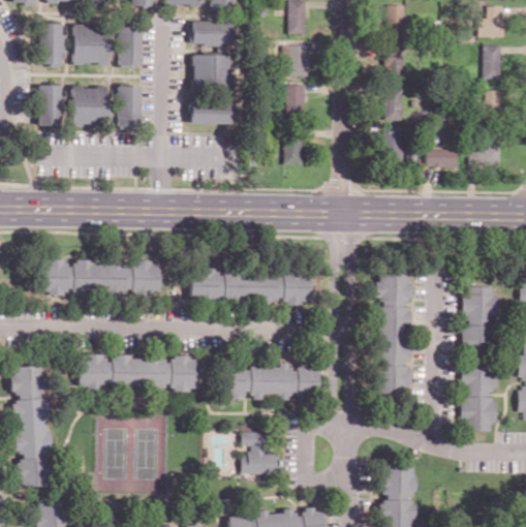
[(210,0),(210,10),(233,10),(233,0),(210,0)]
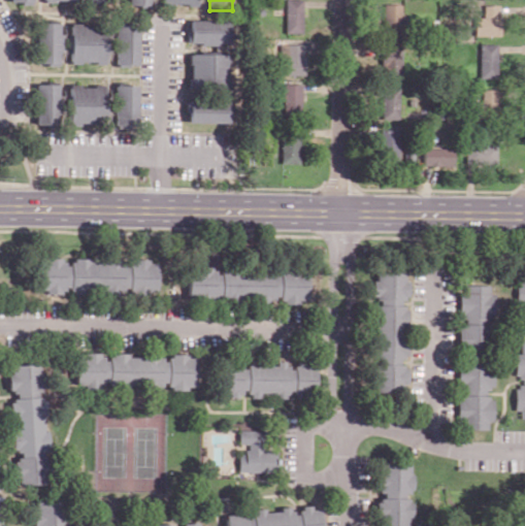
[(305,34),(304,1),(288,1),(288,34),(305,34)]
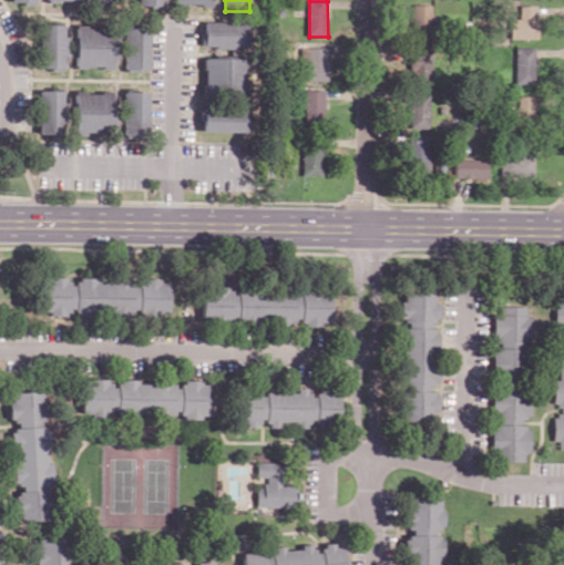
[(433,39),(433,7),(416,6),(414,39),(433,39)]
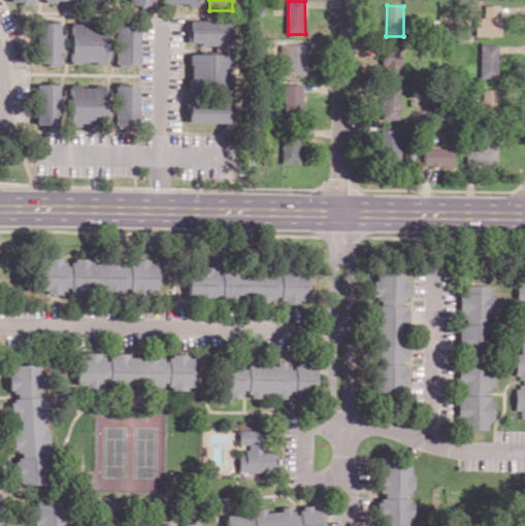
[(502,38),(502,7),(486,7),(486,19),(478,19),(477,37),(502,38)]
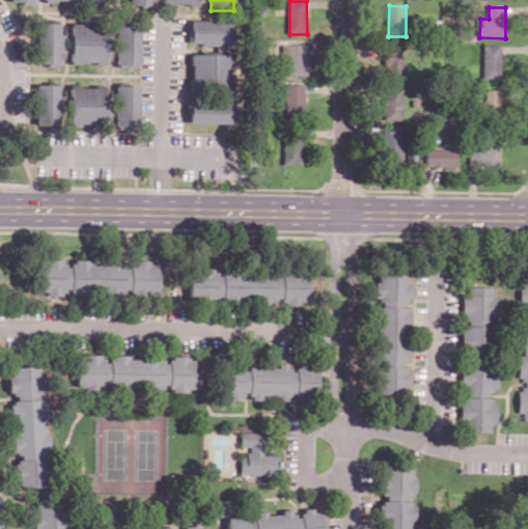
[(192,46),(233,47),(234,23),(193,22),(192,46)]
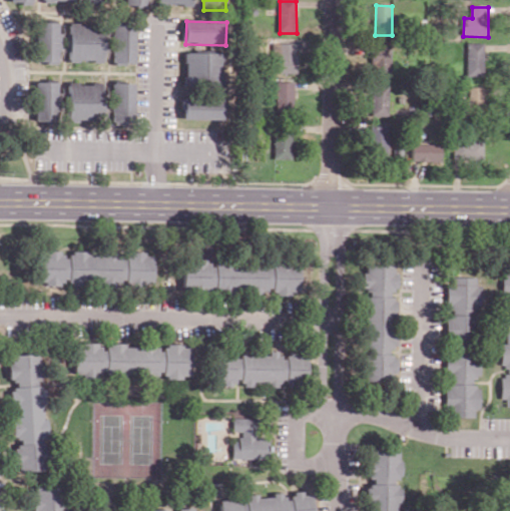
[(61,24),(39,23),(38,64),(60,64),(61,24)]
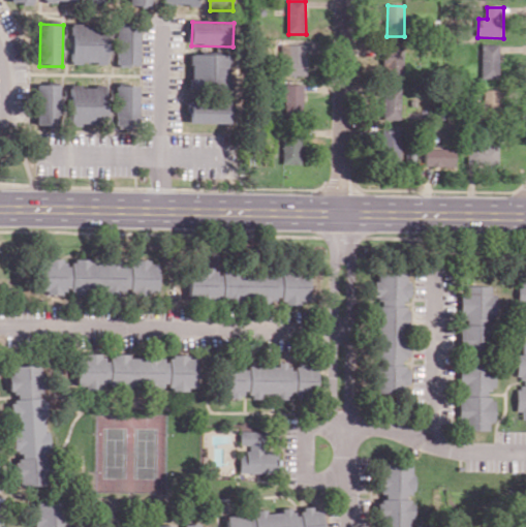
[(72,64),(109,65),(110,27),(73,26),(72,64)]
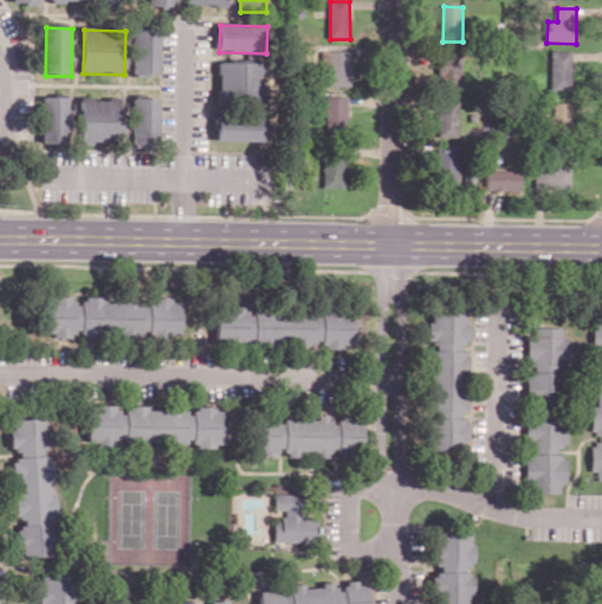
[(162,31),(136,30),(135,77),(161,77),(162,31)]
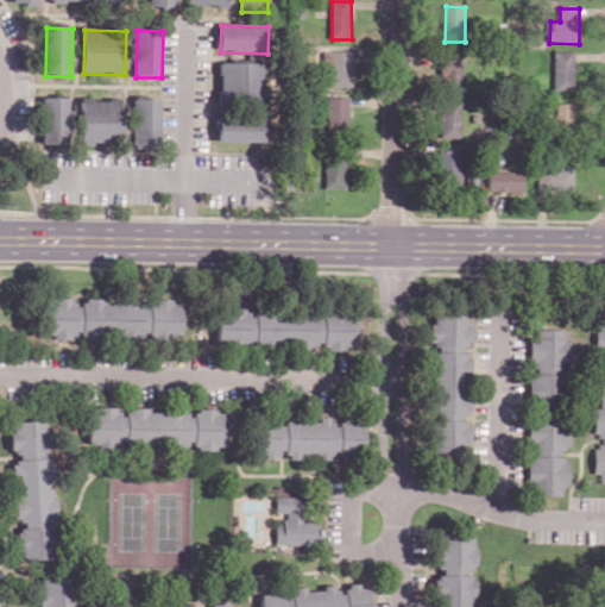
[(325,52),(323,88),(353,89),(354,54),(325,52)]
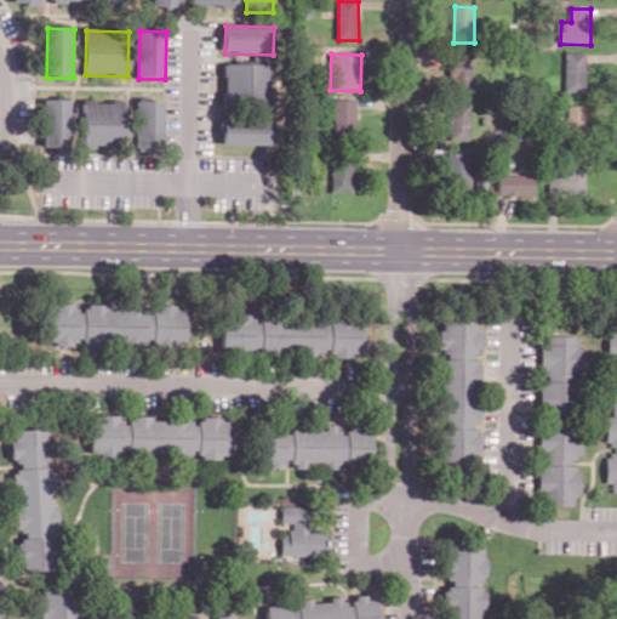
[(588,54),(566,54),(566,94),(587,94),(588,54)]
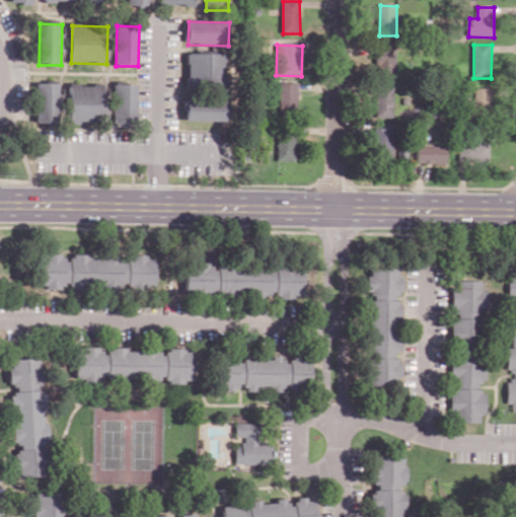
[(396,49),(377,50),(377,79),(397,78),(396,49)]
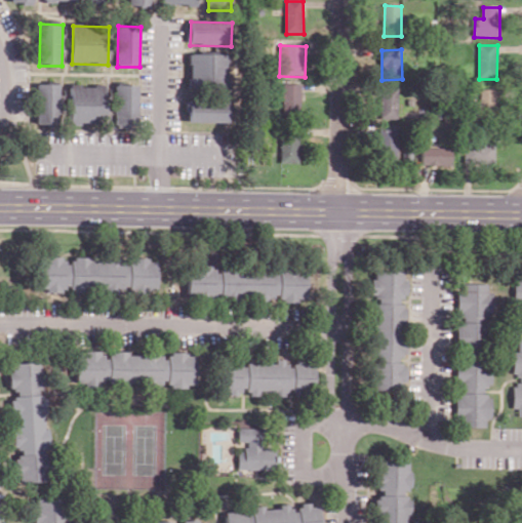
[(227,54),(191,55),(191,89),(228,89),(227,54)]
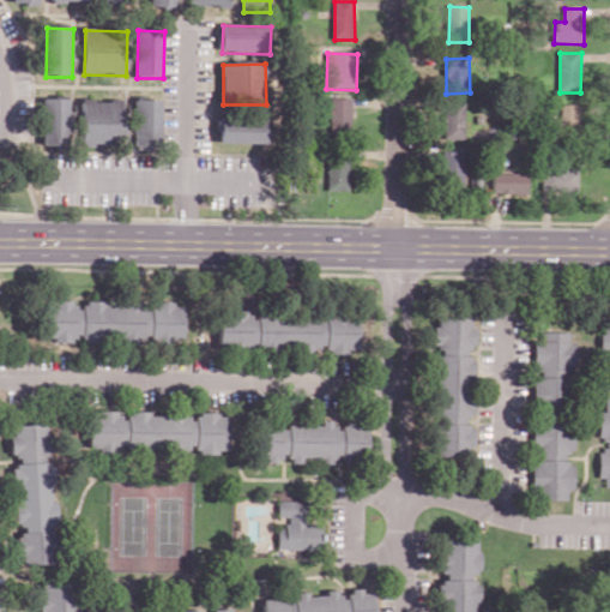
[(71,100),(44,100),(44,147),(71,148),(71,100)]
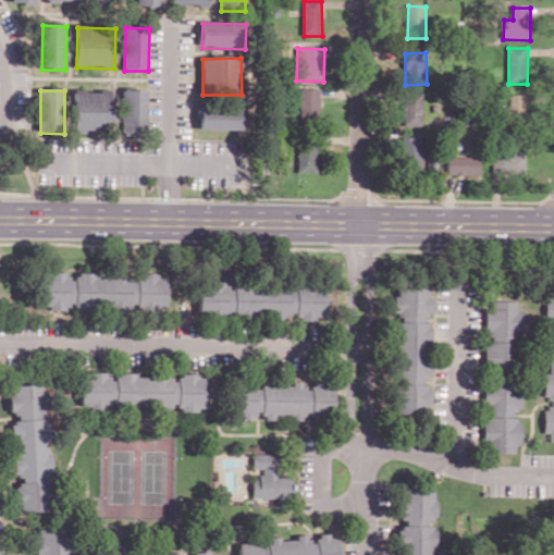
[(320,90),(302,90),(302,121),(321,121),(320,90)]
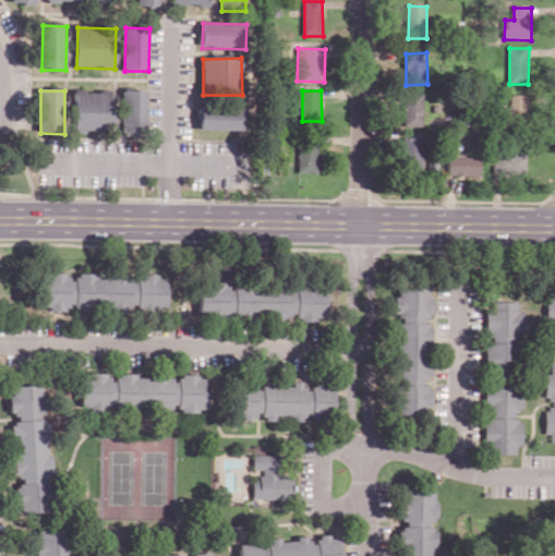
[(76,134),(115,133),(113,92),(75,92),(76,134)]
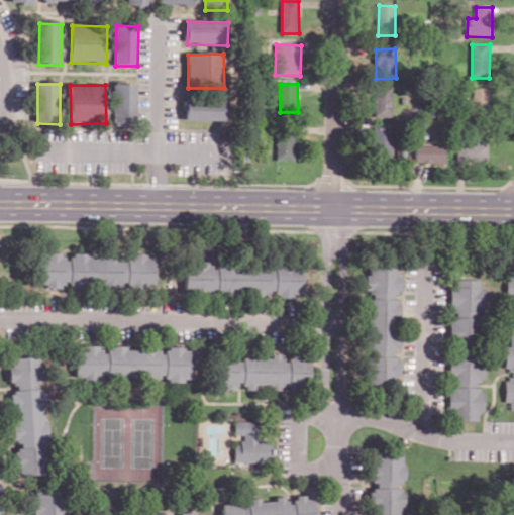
[(114,126),(137,126),(137,85),(115,85),(114,126)]
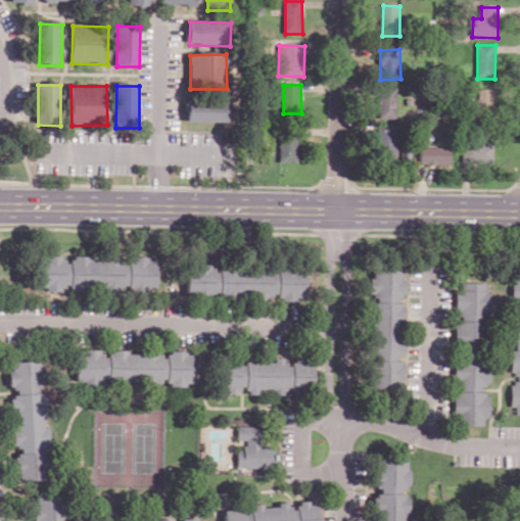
[(399,119),(397,89),(380,90),(380,120),(399,119)]
